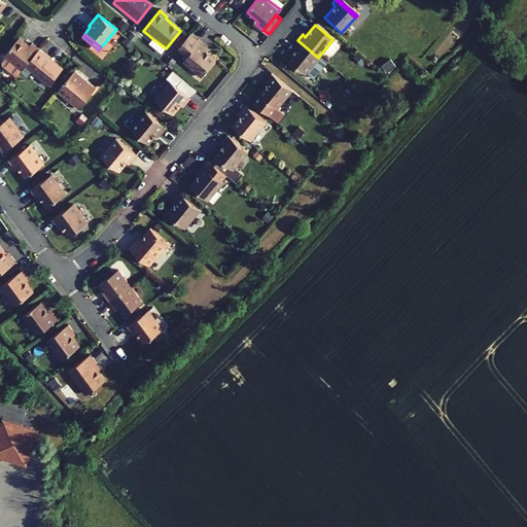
[(186,59),(182,64),(201,79),(215,62),(204,51),(206,48),(189,35),(176,50),(186,59)]
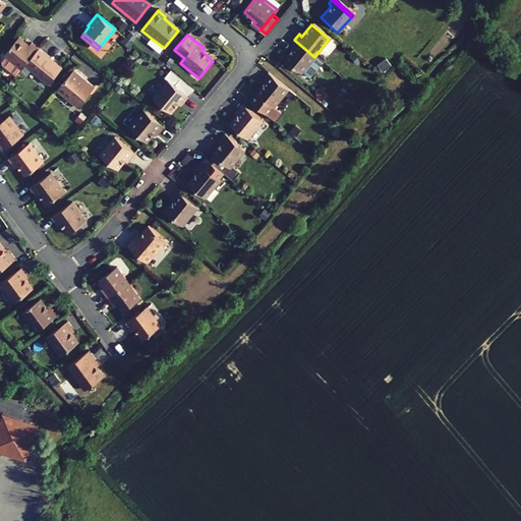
[(22,70),(25,66),(39,49),(32,44),(30,46),(19,38),(4,56),(6,57),(22,70)]
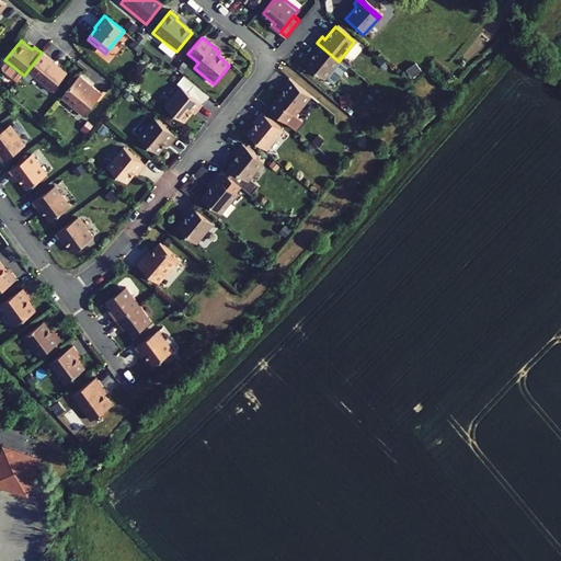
[(176,52),(163,42),(158,47),(171,58),(176,52)]
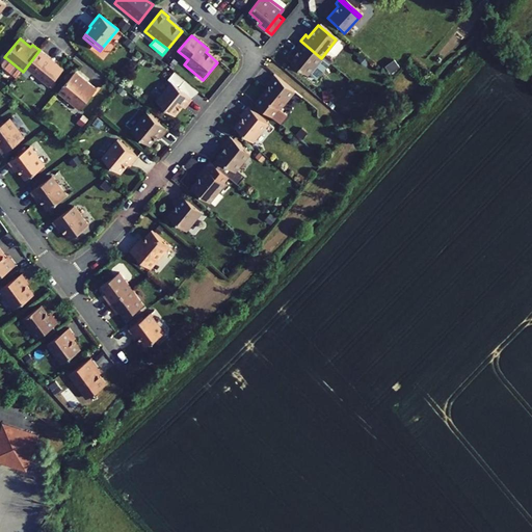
[(308,74),(321,58),(300,41),(295,47),(298,49),(288,61),(306,76),(308,74)]
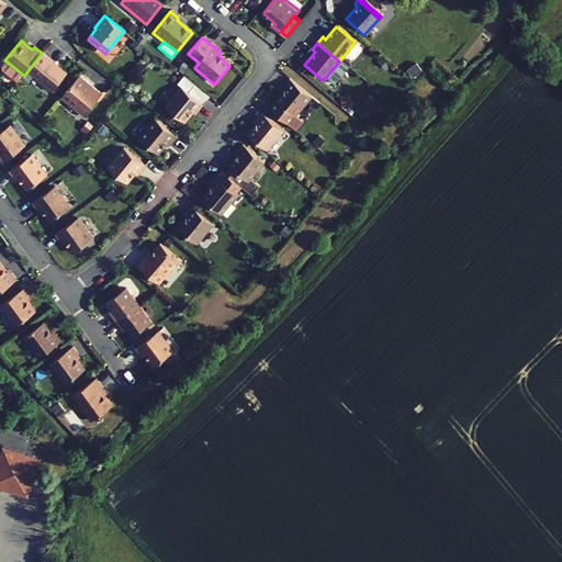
[(67,74),(42,53),(27,71),(53,92),(67,74)]
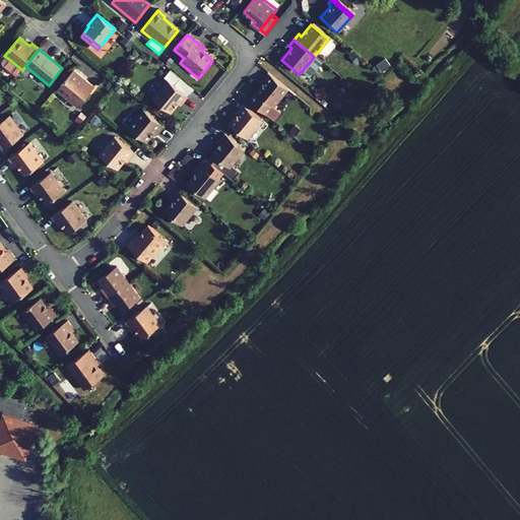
[(22,70),(6,57),(3,62),(3,65),(17,76),(22,70)]
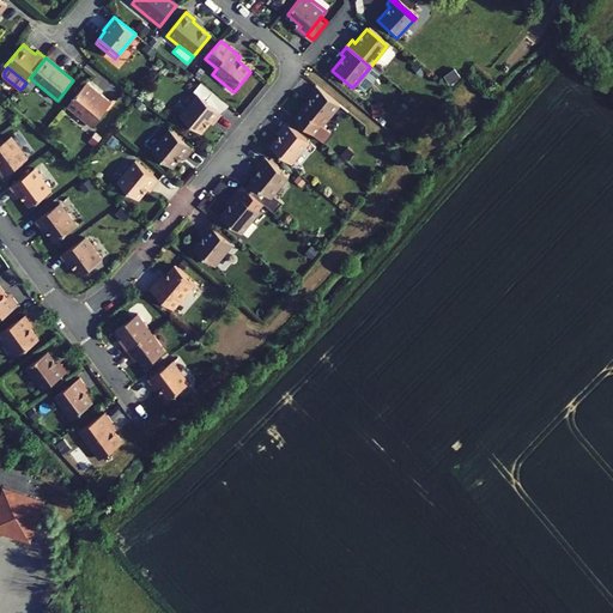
[(377,73),(370,67),(354,85),(363,92),(377,73)]
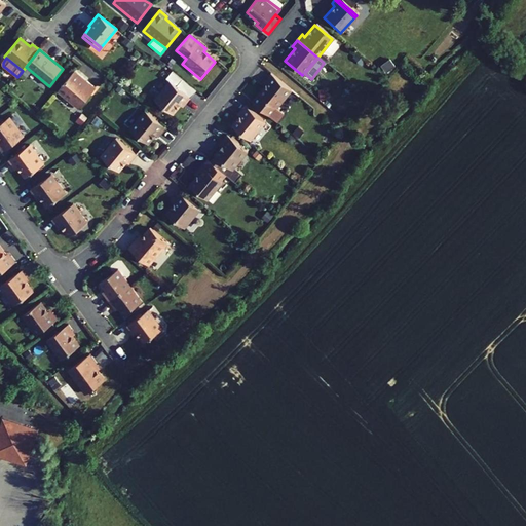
[(391,67),(386,61),(379,67),(383,73),(391,67)]
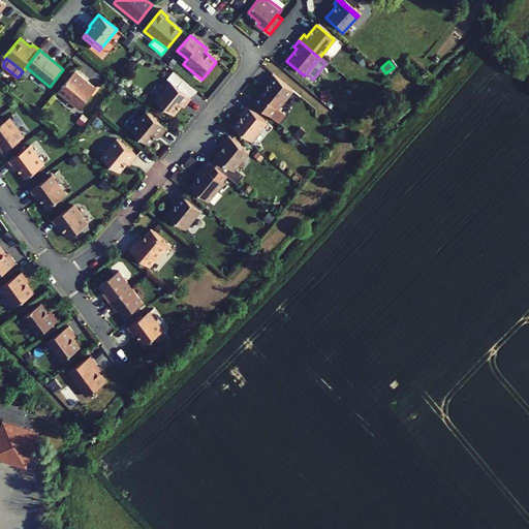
[(89,82),(75,71),(60,92),(71,101),(69,102),(80,111),(99,87),(90,80),(89,82)]
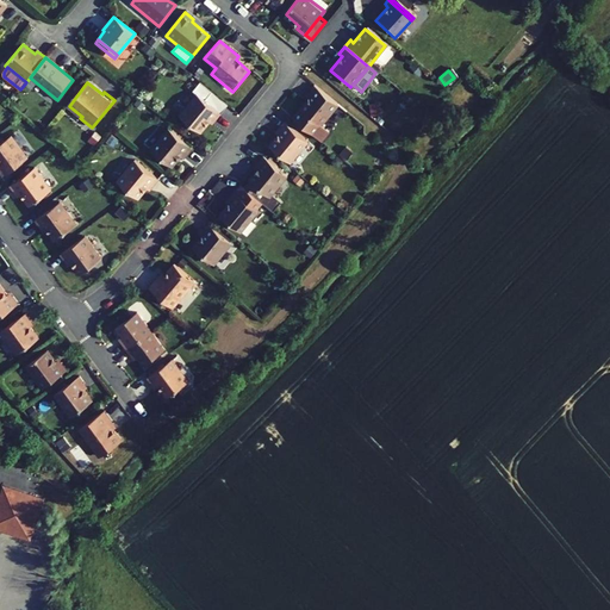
[(336,106),(312,86),(306,93),(309,97),(291,118),(317,141),(324,131),(318,126),(336,106)]
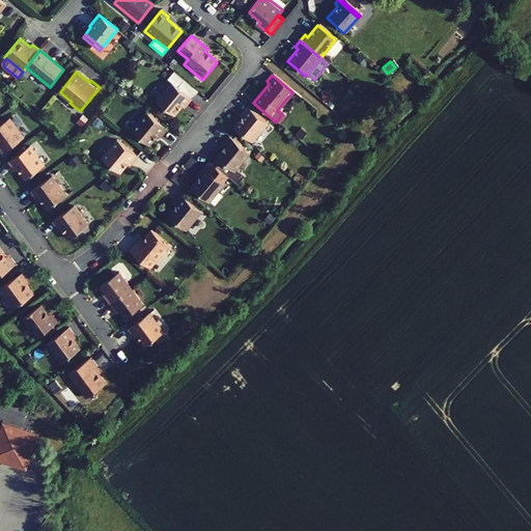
[(159,96),(176,112),(184,104),(186,106),(191,100),(170,82),(159,96)]
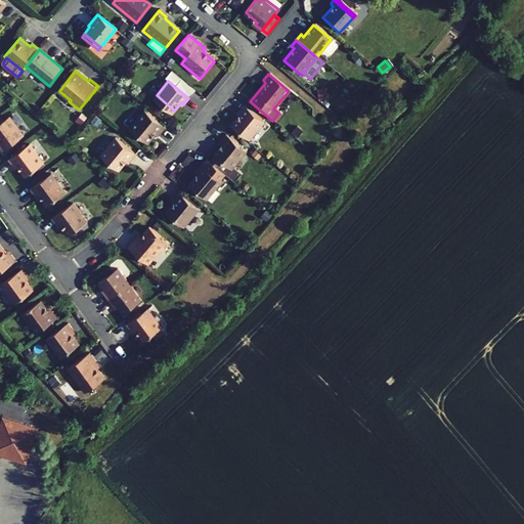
[(154,99),(171,115),(174,111),(157,95),(154,99)]
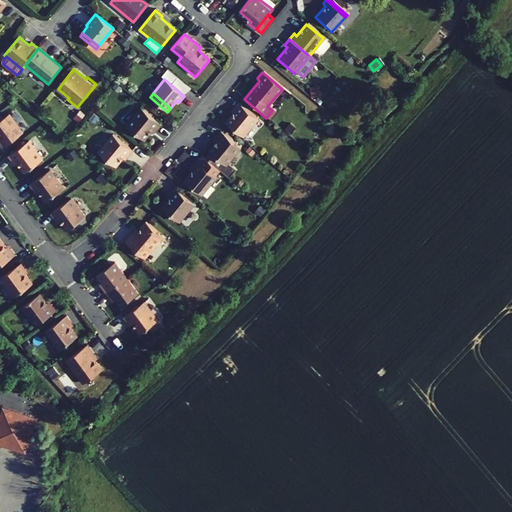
[(241,137),(256,119),(236,103),(231,109),(234,111),(224,123),(241,137)]
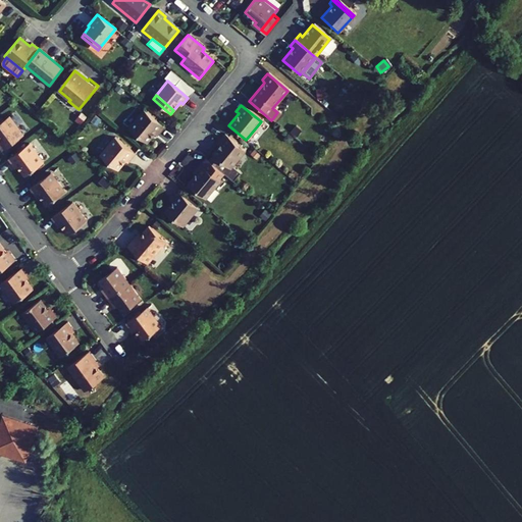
[(158,134),(163,127),(143,111),(127,129),(146,144),(155,132),(158,134)]
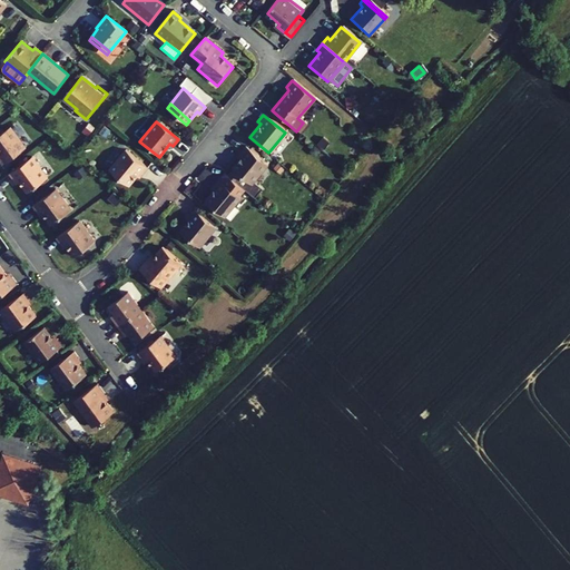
[(9,126),(0,131),(0,163),(1,164),(25,147),(9,126)]
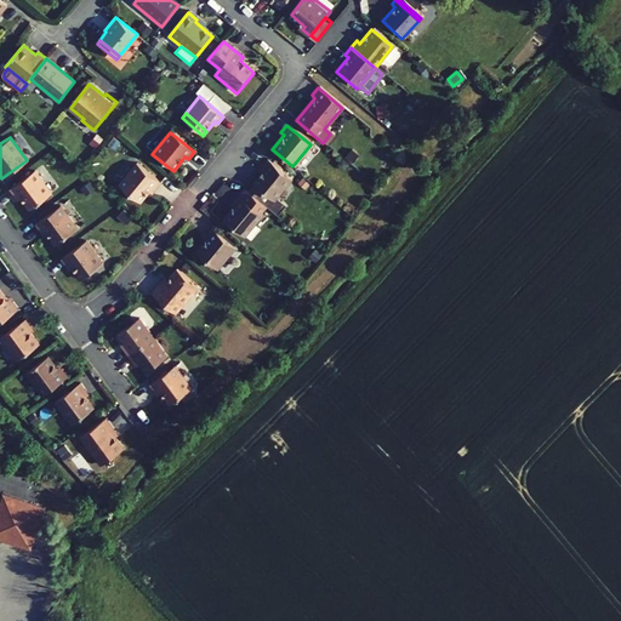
[(279,193),(290,180),(267,159),(260,167),(263,170),(258,176),(279,193)]
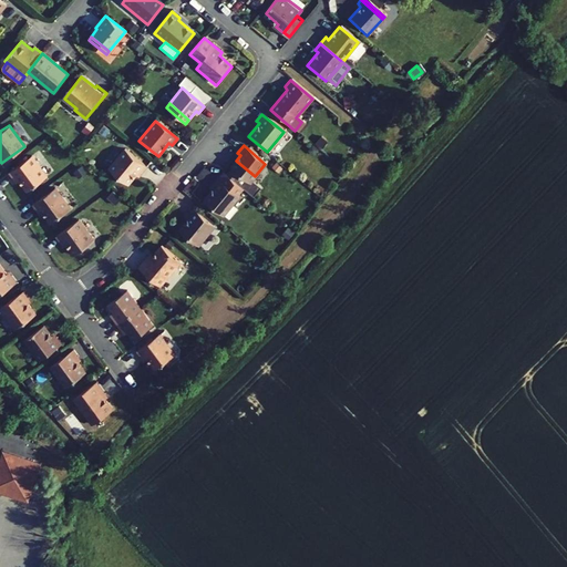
[(141,175),(146,168),(124,150),(107,169),(126,185),(137,173),(141,175)]
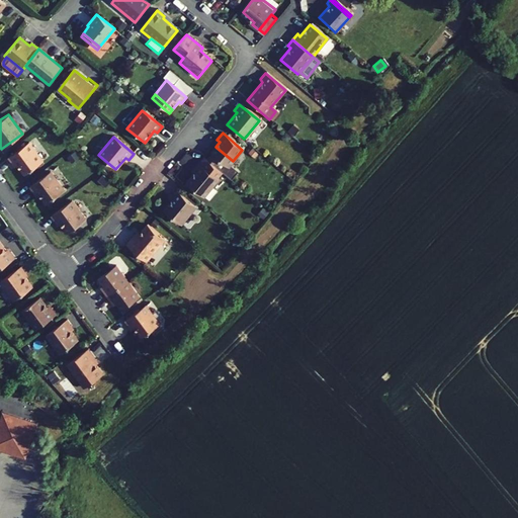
[(27,142),(6,157),(11,164),(14,162),(23,174),(41,161),(27,142)]
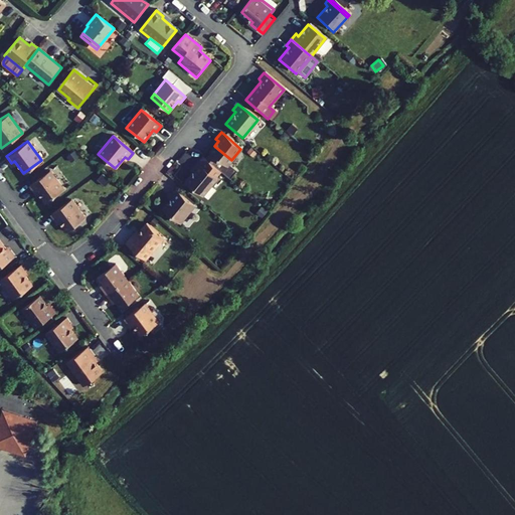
[(225,167),(231,160),(214,146),(208,153),(209,153),(204,159),(212,165),(217,159),(225,167)]
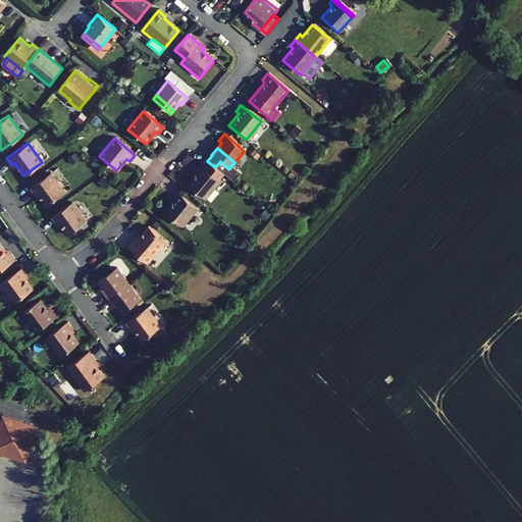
[(204,199),(219,180),(199,164),(194,170),(197,172),(187,185),(188,185),(204,199)]
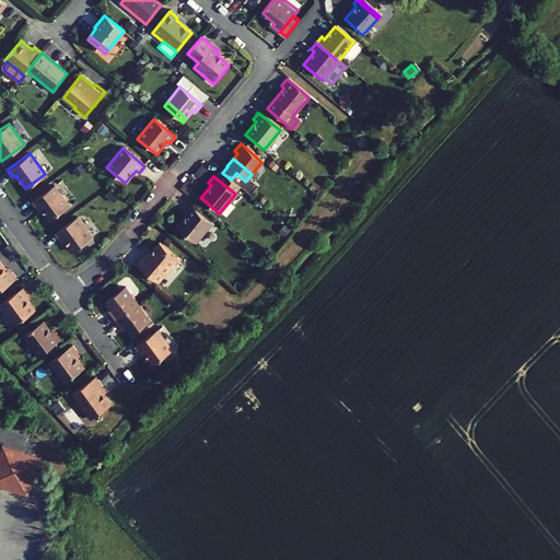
[(54,186),(31,202),(36,210),(39,207),(49,221),(69,207),(54,186)]
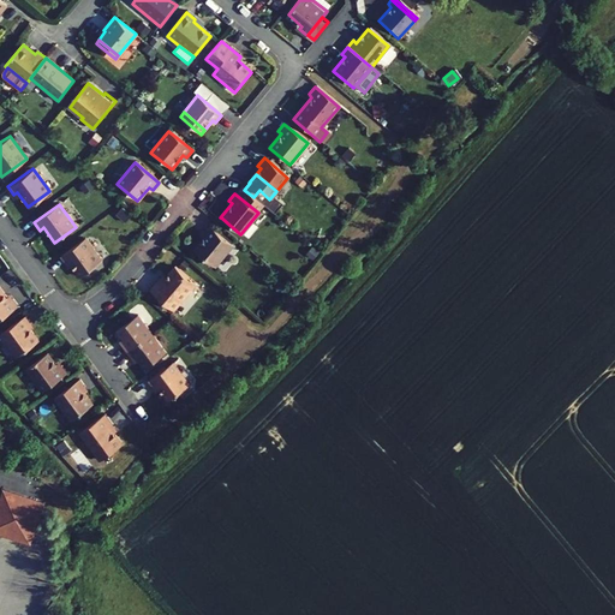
[(232,245),(208,225),(202,233),(206,236),(193,250),(214,267),(232,245)]
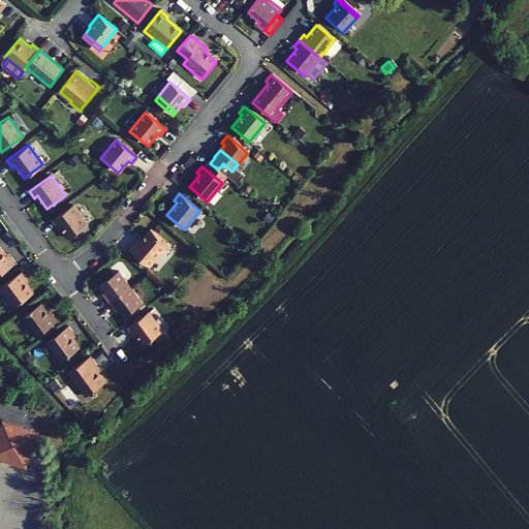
[(72,206),(51,221),(56,228),(59,225),(68,239),(87,225),(72,206)]
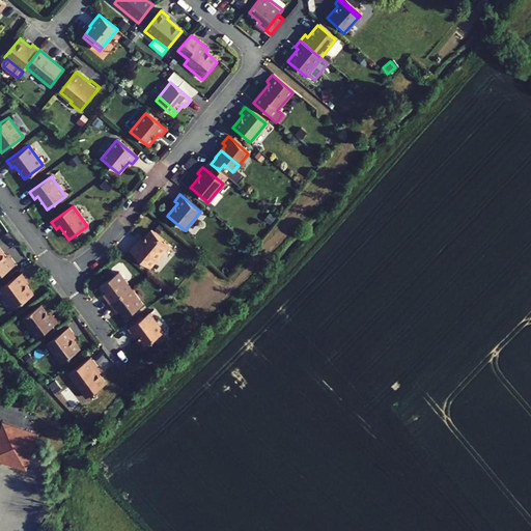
[(138,242),(129,252),(149,270),(169,247),(151,232),(141,244),(138,242)]
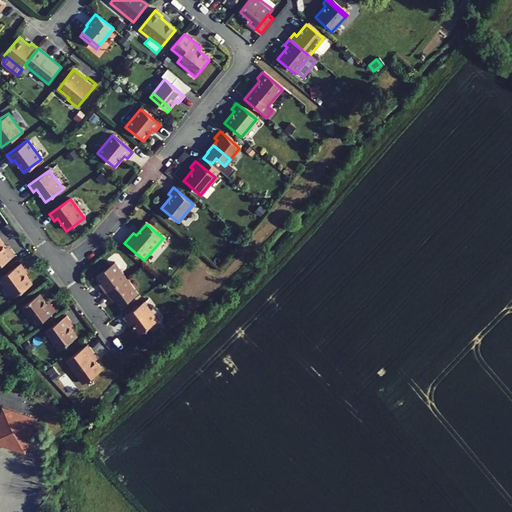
[(0,242),(0,264),(14,255),(9,249),(6,251),(0,242)]
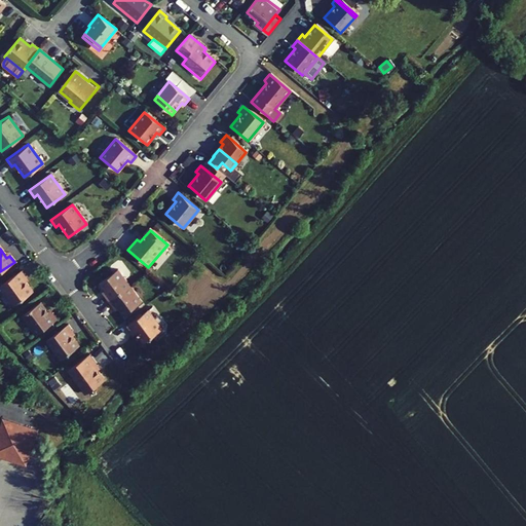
[(21,270),(0,285),(0,288),(12,305),(31,292),(22,279),(25,277),(21,270)]
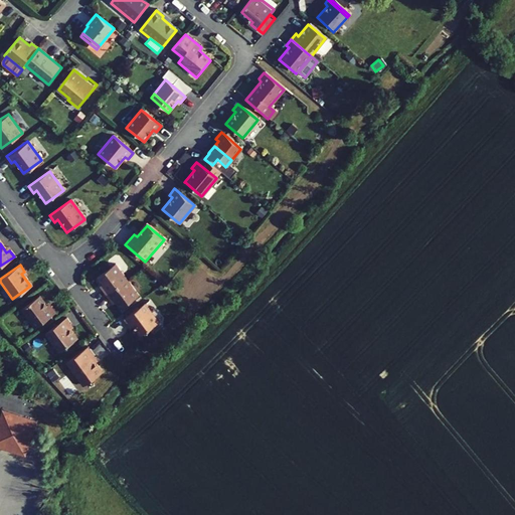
[(106,297),(127,282),(115,266),(97,279),(104,289),(101,291),(106,297)]
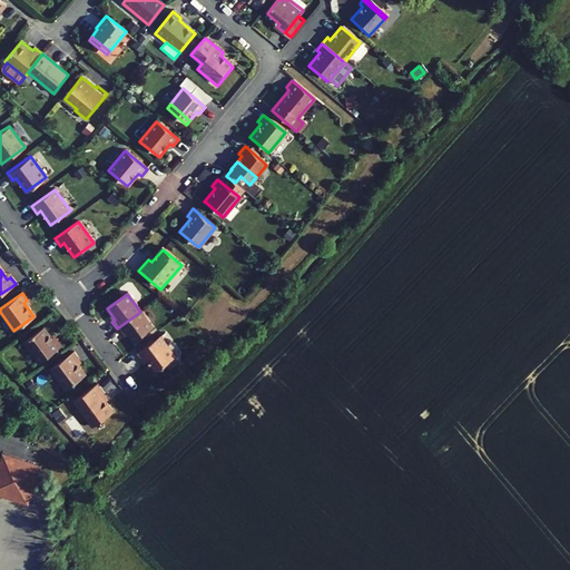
[(153,330),(140,312),(117,328),(121,335),(125,333),(133,344),(153,330)]
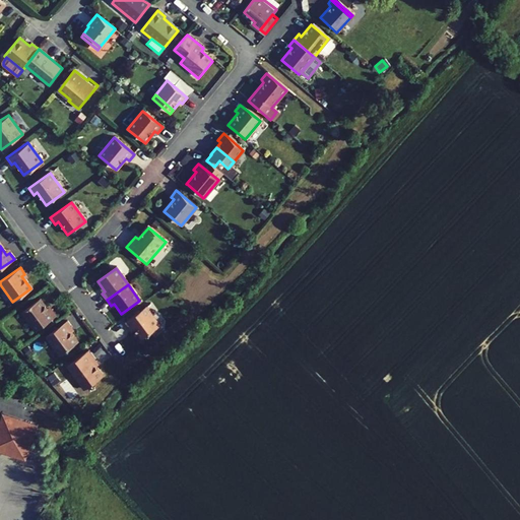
[(48,313),(39,300),(20,313),(35,332),(56,317),(51,311),(48,313)]
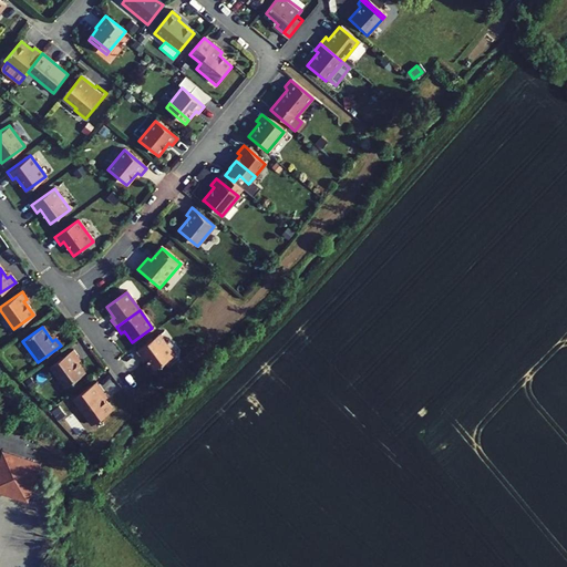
[(174,358),(158,337),(135,353),(141,361),(144,359),(154,372),(174,358)]
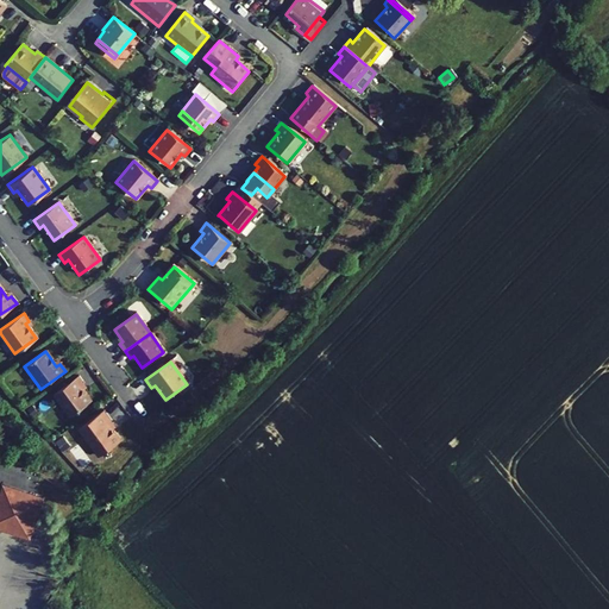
[(77,377),(52,395),(68,418),(89,402),(79,388),(82,385),(77,377)]
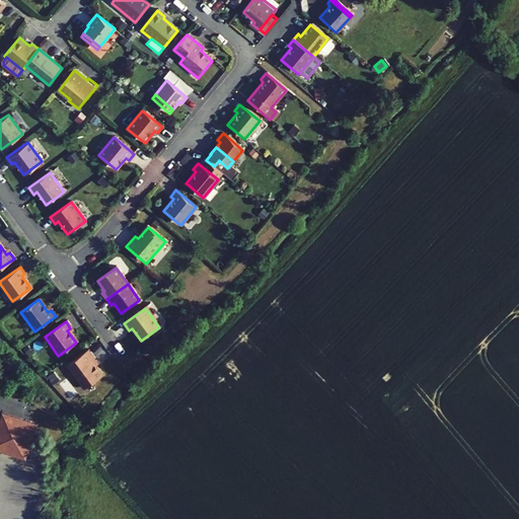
[(95,362),(87,351),(66,366),(83,390),(101,377),(92,365),(95,362)]
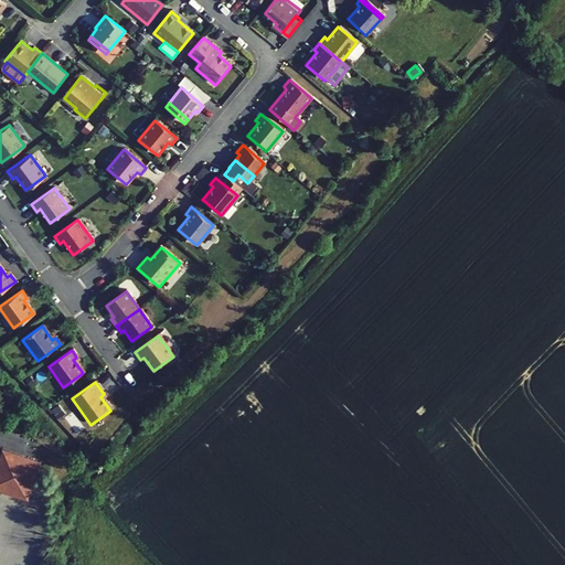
[(0,446),(0,487),(27,493),(28,488),(36,457),(33,456),(0,446)]
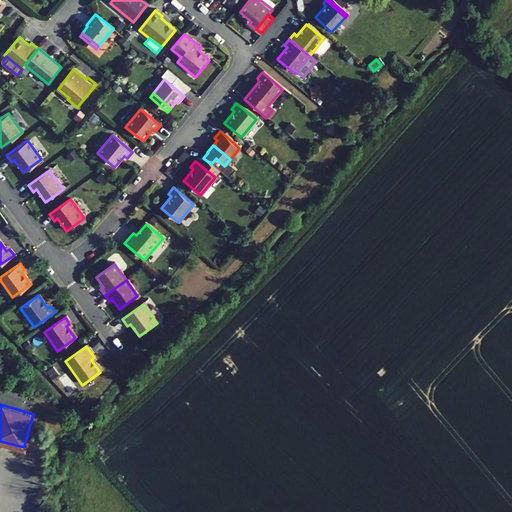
All buildings are outlined.
